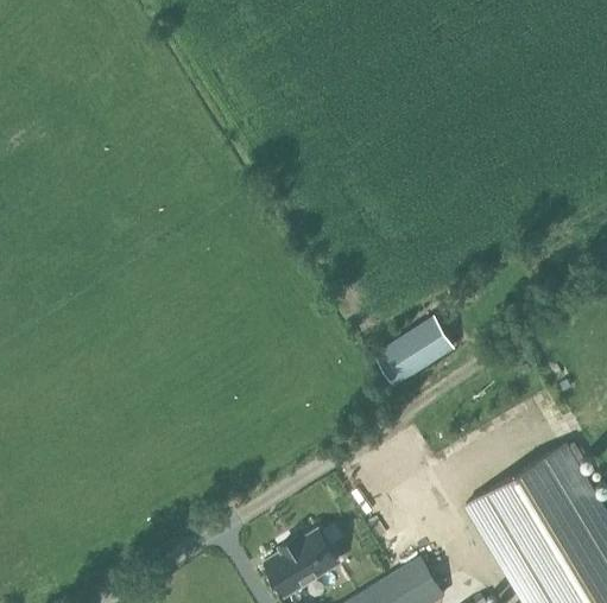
[(375,357),(393,386),(450,350),(432,321),(375,357)]
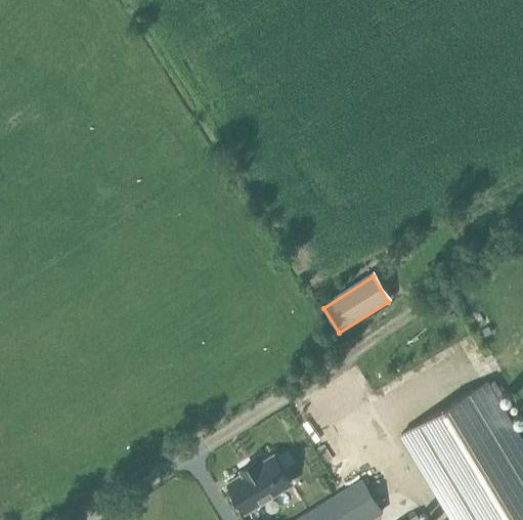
[(522,519),(522,446),(486,386),(400,437),(449,519),(522,519)]
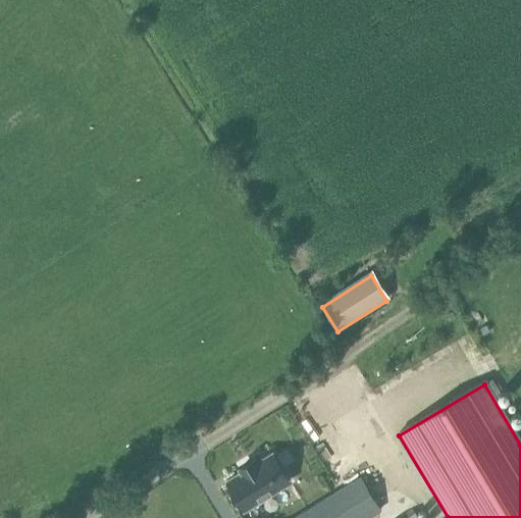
[(289,485),(271,458),(256,467),(254,463),(241,471),(243,475),(227,484),(245,513),(289,485)]
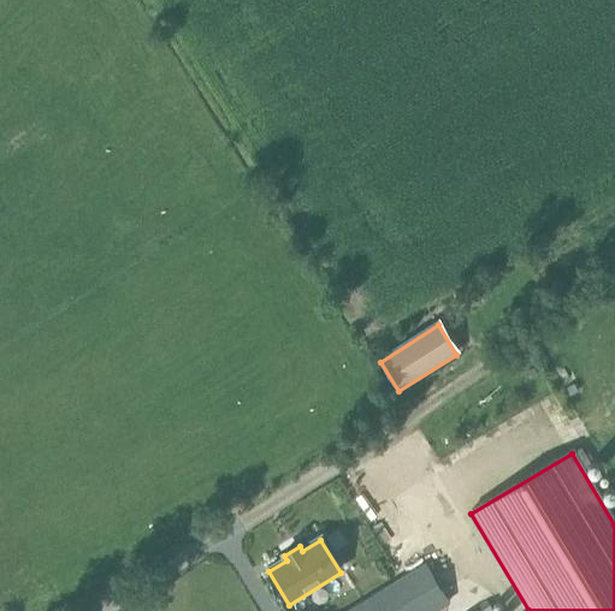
[(443,610),(450,606),(426,568),(352,610),(443,610)]
